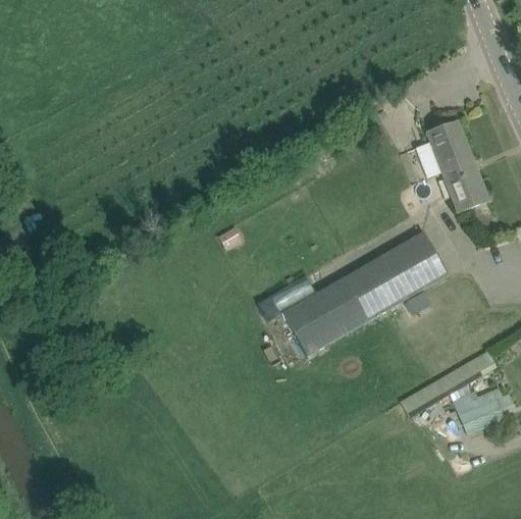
[(475,162),(459,121),(427,134),(458,213),(489,200),(483,185),(481,186),(473,163),(475,162)]
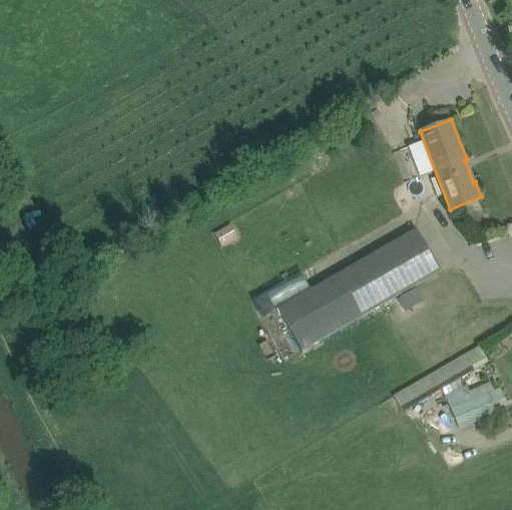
[(34,205),(27,194),(16,201),(23,212),(34,205)]
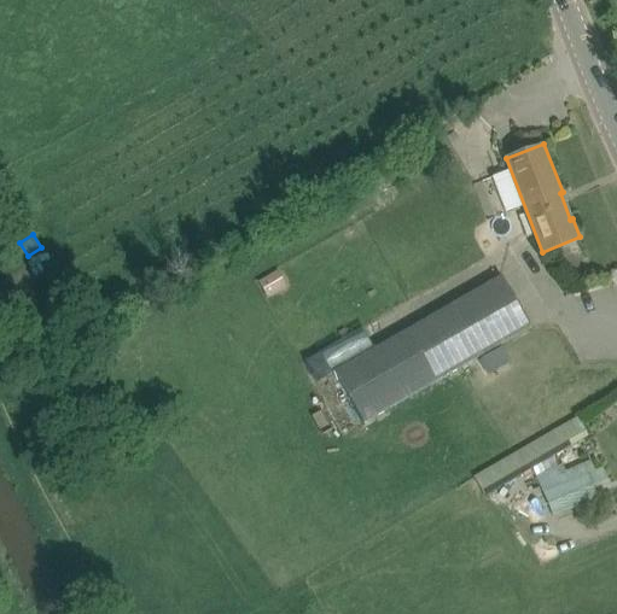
[(285,287),(275,269),(260,279),(269,296),(285,287)]
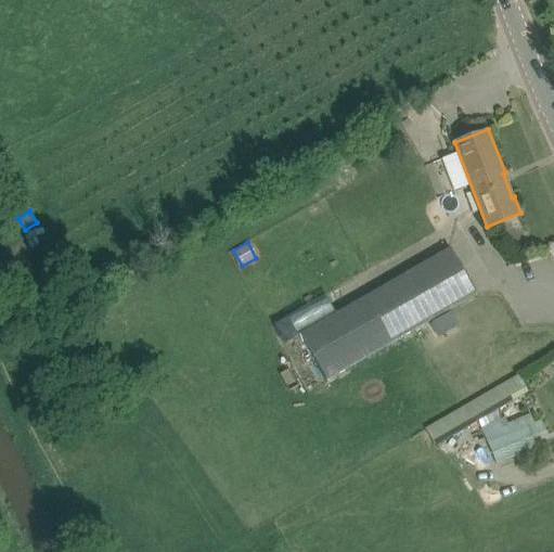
[(300,333),(327,380),(477,294),(450,246),(300,333)]
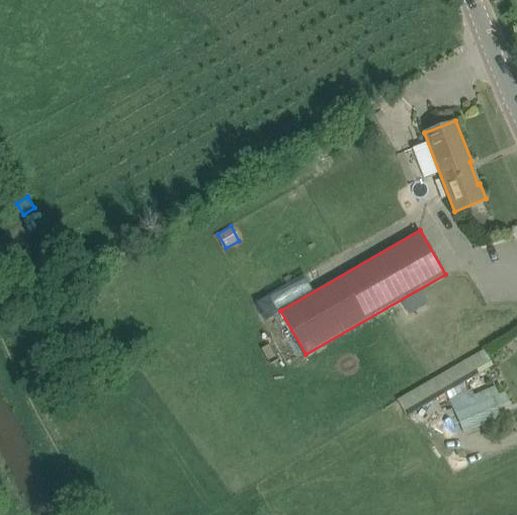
[(314,290),(307,277),(266,297),(272,311),(314,290)]
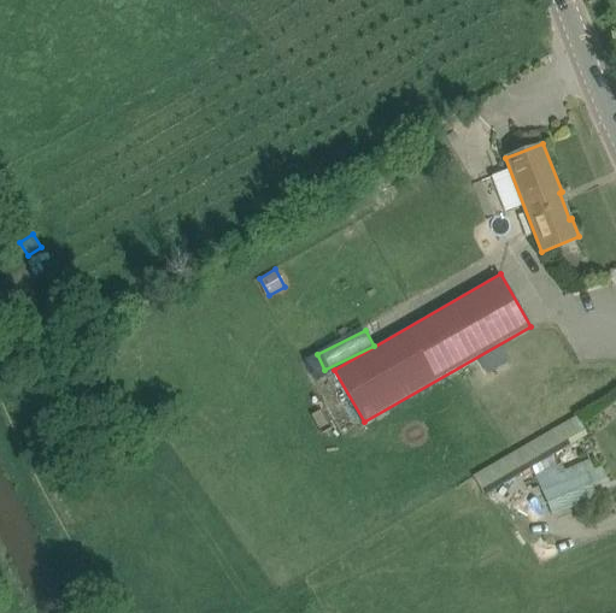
[(485,493),(532,465),(535,473),(541,471),(538,463),(588,434),(576,413),(474,472),(485,493)]
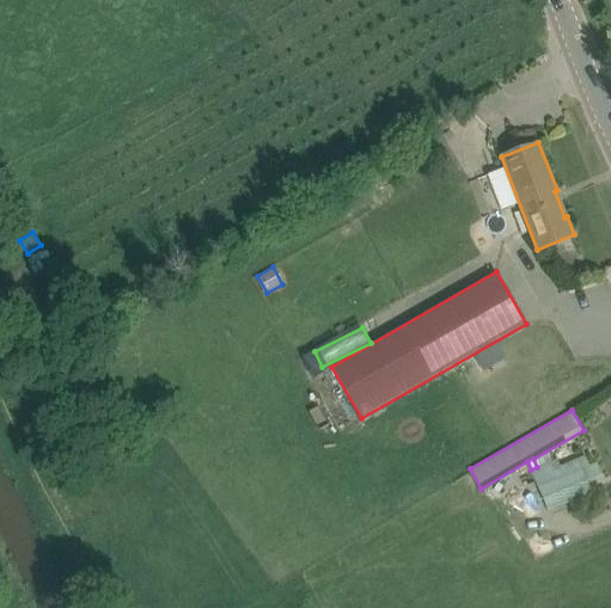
[(537,467),(531,470),(548,508),(592,489),(588,480),(579,456),(560,464),(558,458),(537,467)]
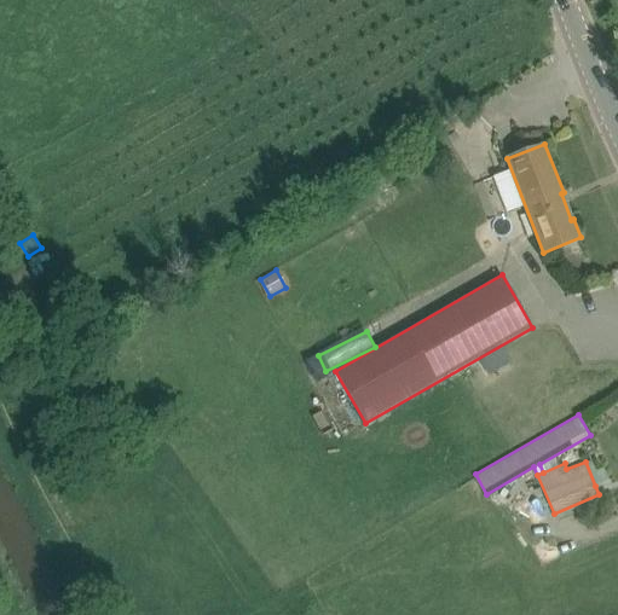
All buildings are outlined.
